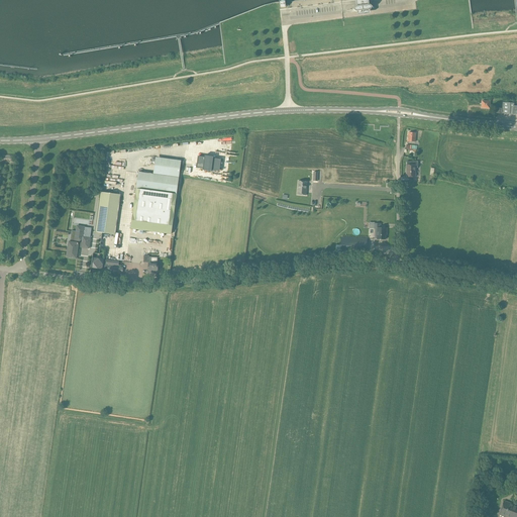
[(358,4),(355,6),(358,9),(359,9),(359,12),(373,11),(372,7),(373,7),(376,4),(373,2),(372,2),(371,0),(358,0),(358,3),(358,4)]
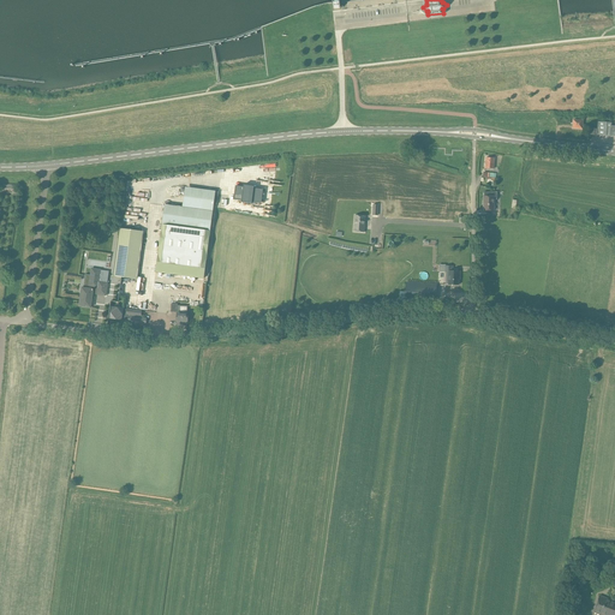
[(611,124),(598,123),(597,135),(614,136),(614,126),(611,126),(611,124)]
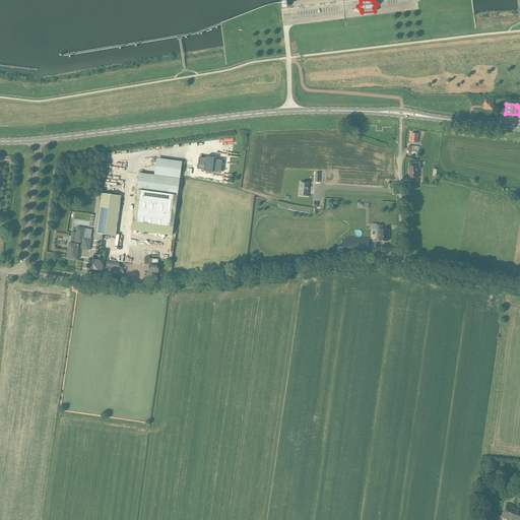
[(206,156),(206,158),(199,157),(198,169),(204,170),(204,172),(212,173),(213,171),(220,172),(222,160),(214,159),(214,157),(206,156)]
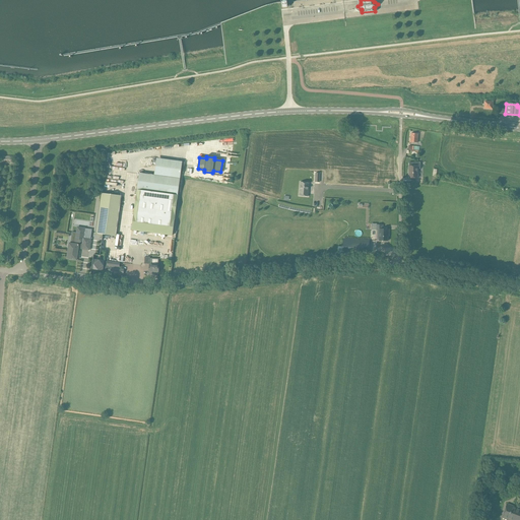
[(172,236),(178,194),(179,183),(181,173),(183,173),(185,165),(182,165),(182,161),(181,167),(155,163),(154,175),(139,173),(137,190),(131,231),(134,231),(134,233),(141,234),(141,232),(172,236)]
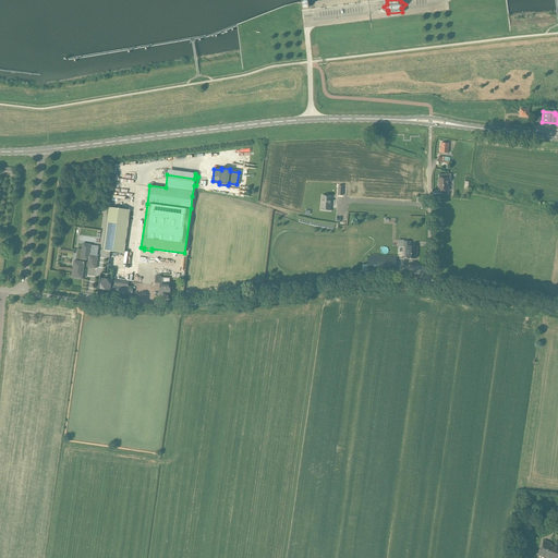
[(439,178),(438,178),(438,182),(439,182),(439,184),(438,184),(439,191),(445,191),(448,191),(448,181),(451,181),(451,174),(439,174),(439,178)]
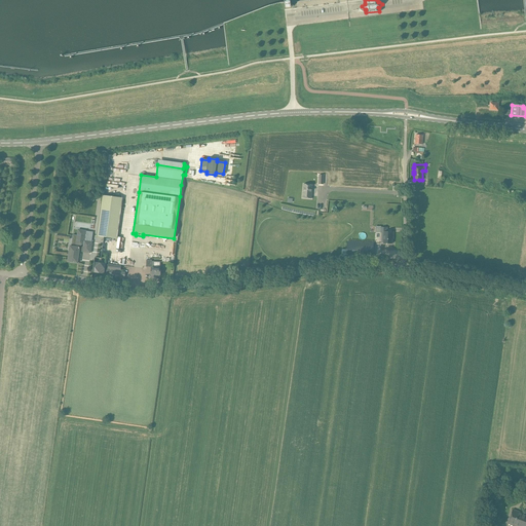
[(99,188),(99,187),(99,186),(98,185),(97,184),(96,183),(95,183),(92,183),(91,184),(90,185),(89,186),(89,188),(89,190),(90,191),(91,193),(94,193),(96,193),(97,192),(98,192),(98,191),(99,190),(99,188)]
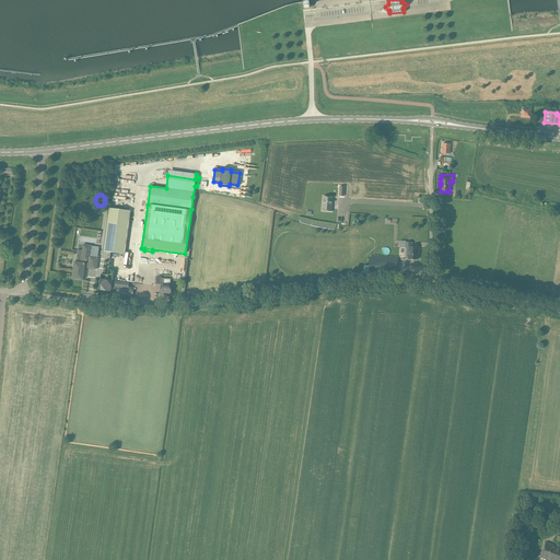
[(333,197),(323,196),(322,211),(331,212),(333,197)]
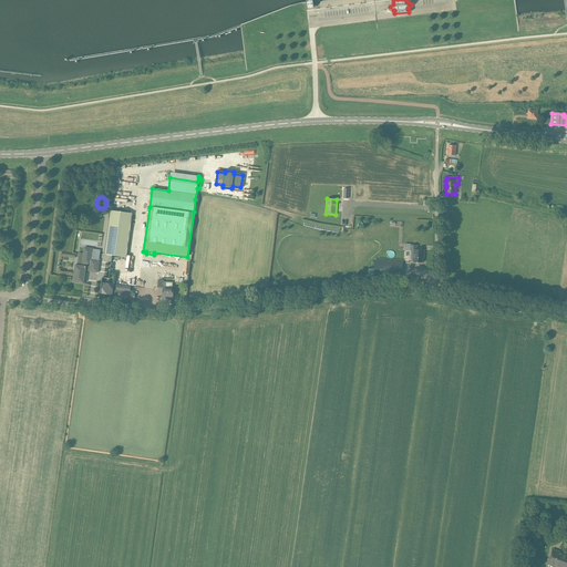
[(109,255),(110,256),(119,257),(126,258),(132,214),(115,212),(110,210),(104,255),(109,255)]
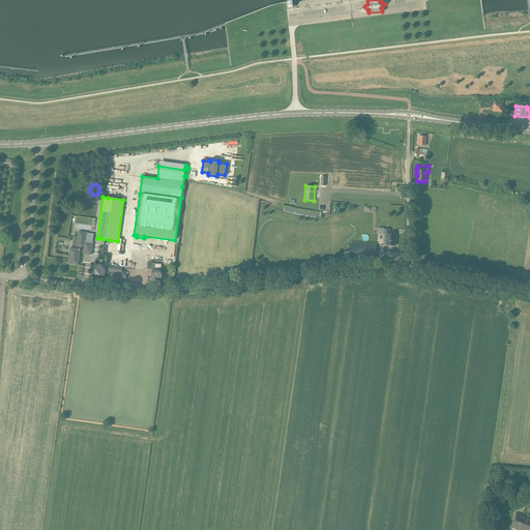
[(390,230),(384,230),(384,234),(384,244),(386,244),(386,245),(395,245),(395,238),(396,238),(396,234),(390,234),(390,230)]
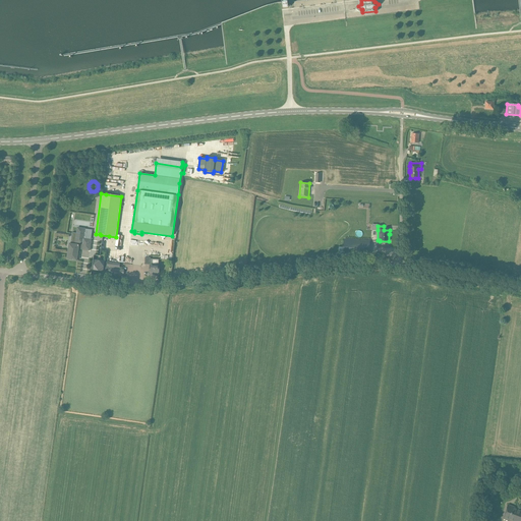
[(69,243),(67,259),(76,261),(78,249),(90,250),(91,240),(93,230),(77,228),(76,237),(71,237),(70,244),(69,243)]
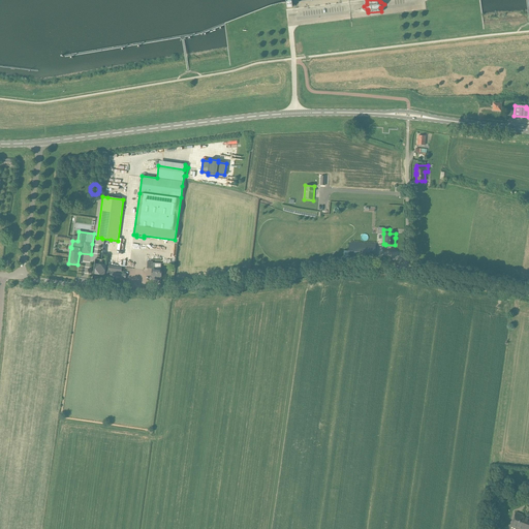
[(375,248),(349,247),(348,259),(375,260),(375,248)]
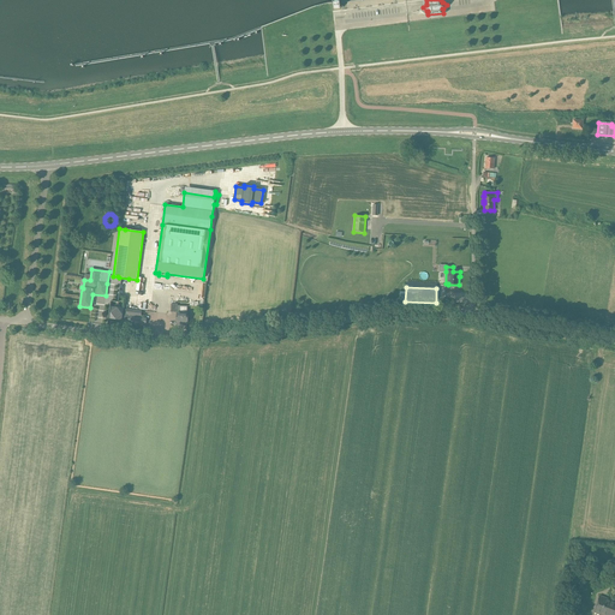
[(112,306),(109,318),(121,321),(121,320),(127,321),(127,322),(144,324),(145,318),(141,317),(142,311),(136,310),(126,309),(126,310),(123,310),(124,309),(121,309),(118,304),(113,308),(112,306)]
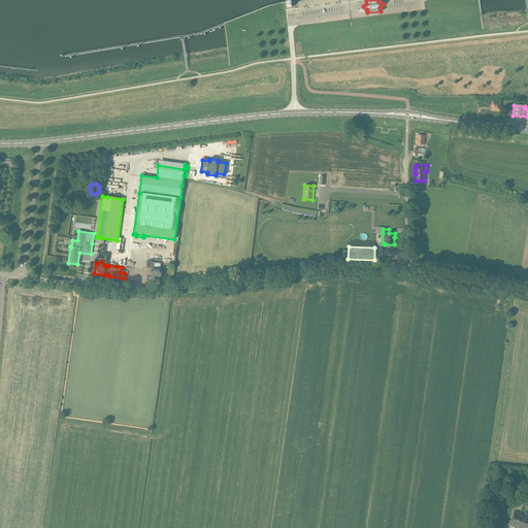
[(161,263),(153,262),(152,276),(152,279),(158,279),(158,276),(161,276),(161,269),(161,263)]
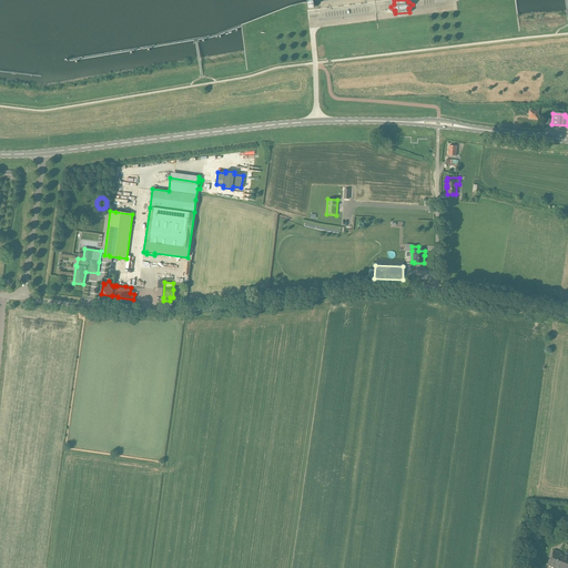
[(567,567),(567,556),(554,550),(548,565),(557,567),(567,567)]
